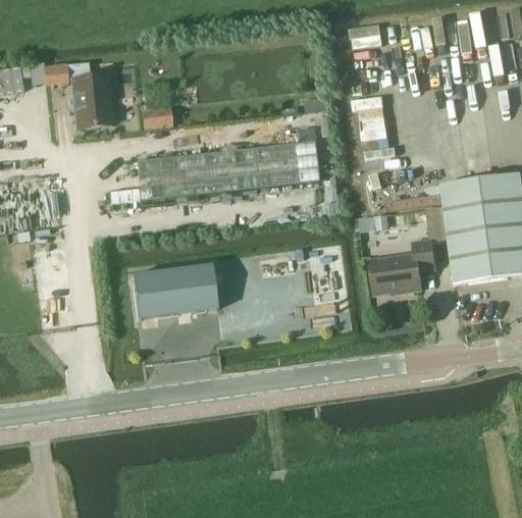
[(510,2),(496,4),(501,35),(521,31),(521,10),(511,12),(510,2)]
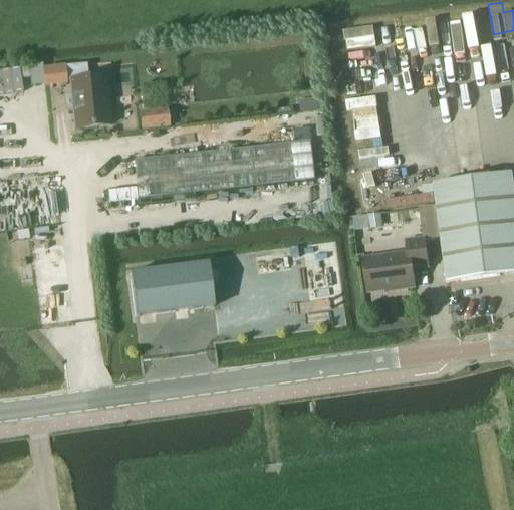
[(429,18),(433,44),(444,42),(440,17),(429,18)]
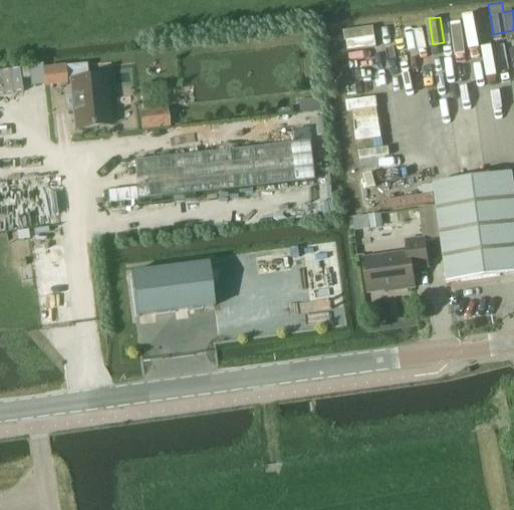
[(396,22),(372,23),(373,52),(397,51),(396,22)]
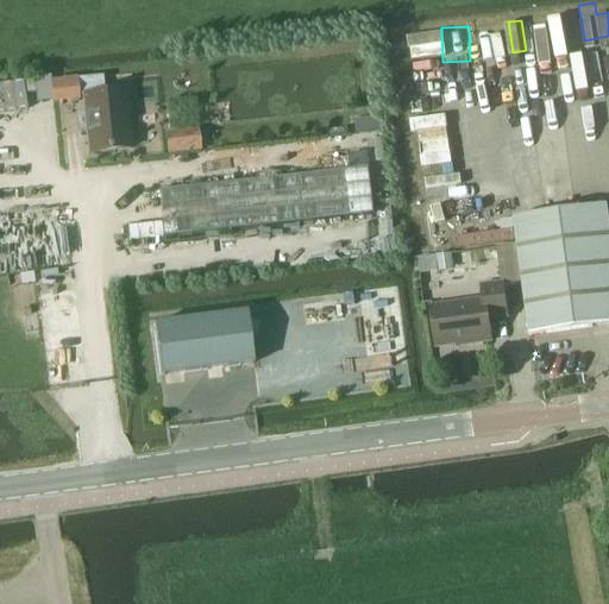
[(52,100),(79,96),(76,75),(50,77),(52,100)]
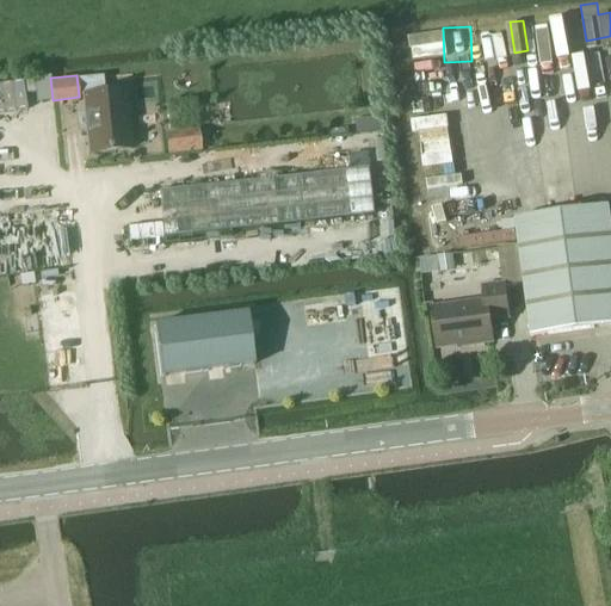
[(86,111),(76,112),(79,129),(88,128),(91,150),(131,146),(125,88),(85,93),(86,111)]
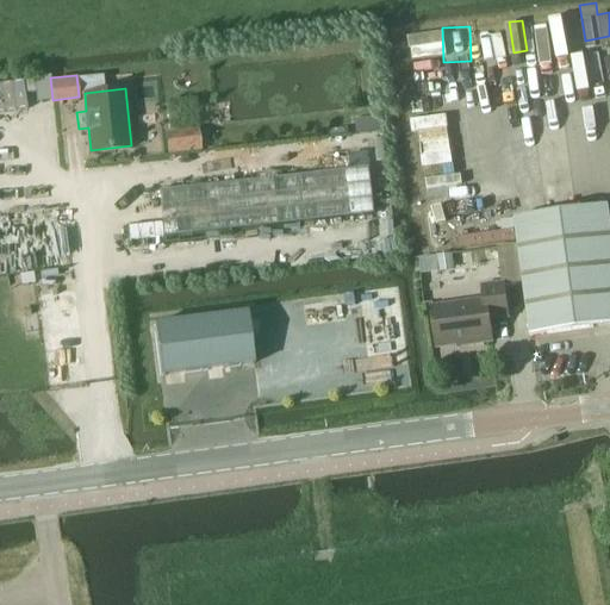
[(383,113),(355,116),(356,131),(384,128),(383,113)]
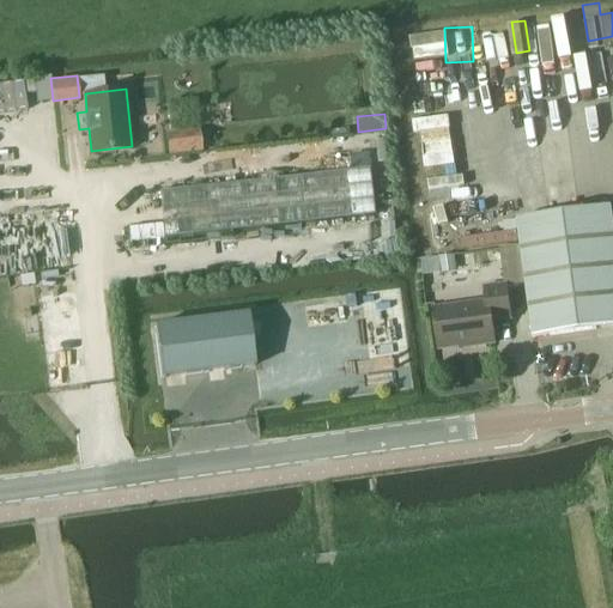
[(413,131),(449,126),(448,114),(412,119),(413,131)]
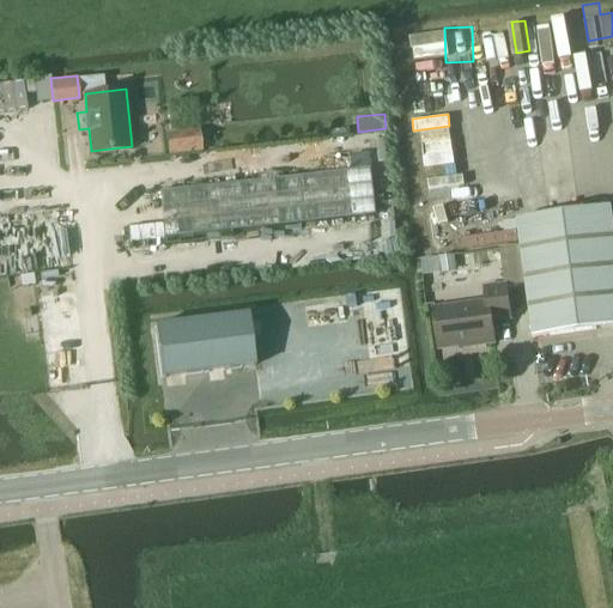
[(422,143),(450,139),(448,127),(420,131),(422,143)]
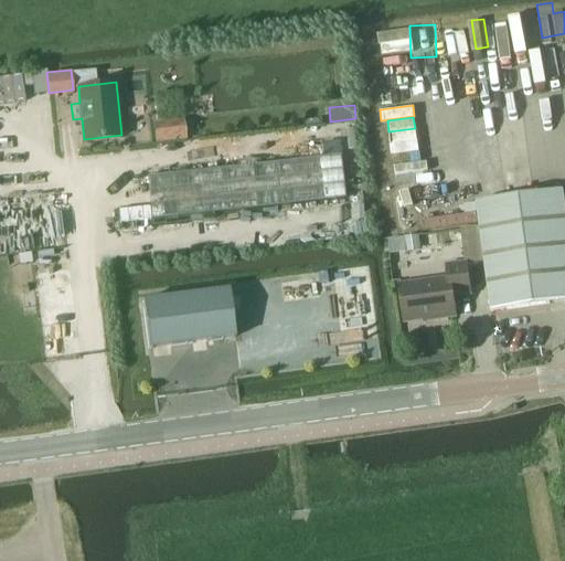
[(391,141),(416,138),(415,128),(388,131),(391,141)]
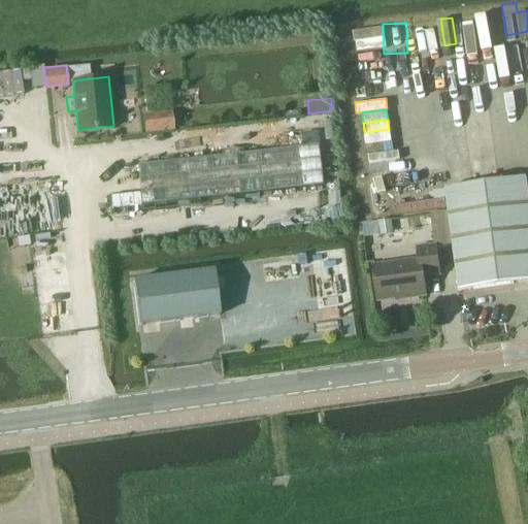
[(302,130),(303,143),(319,142),(318,129),(302,130)]
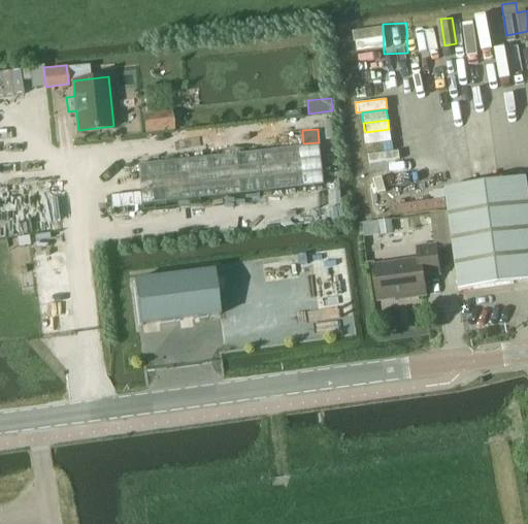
[(365,143),(391,140),(390,129),(389,129),(365,132),(364,133),(365,143)]
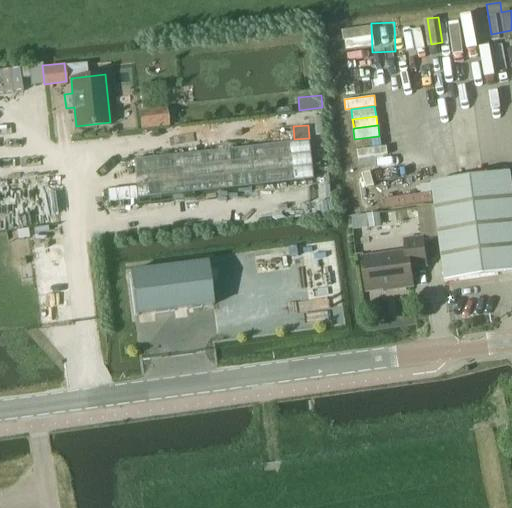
[(137,196),(313,178),(309,138),(294,139),(133,157),(137,196)]
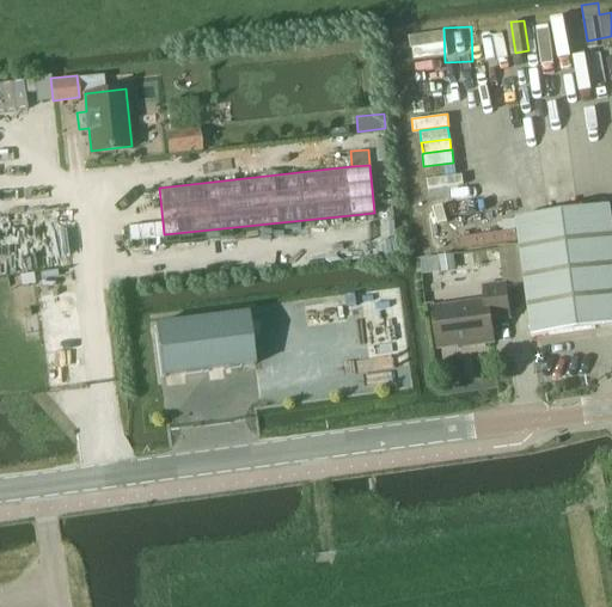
[(532,335),(611,323),(611,216),(610,203),(515,216),(515,218),(518,227),(519,239),(532,335)]
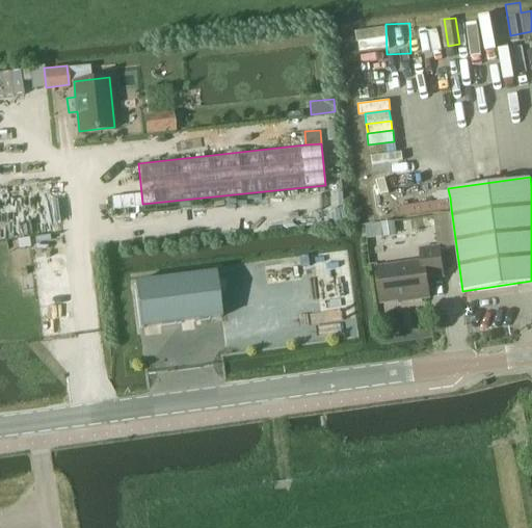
[(448,189),(435,190),(436,200),(450,198),(448,189)]
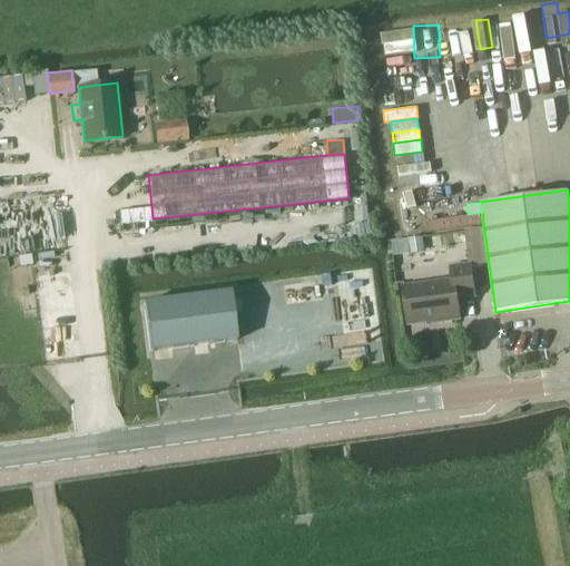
[(150,206),(119,210),(121,223),(153,218),(150,206)]
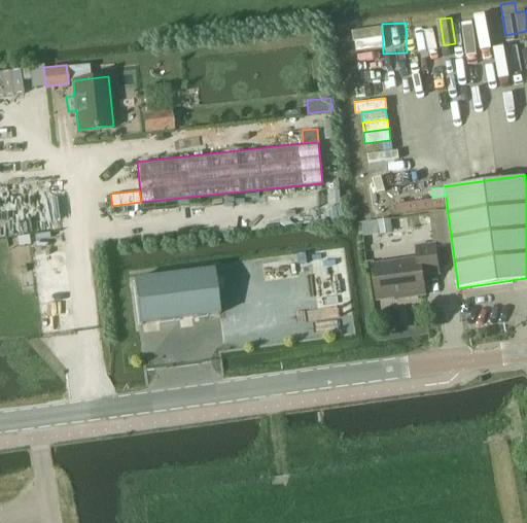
[(432,198),(395,203),(396,212),(447,206),(446,196),(432,198)]
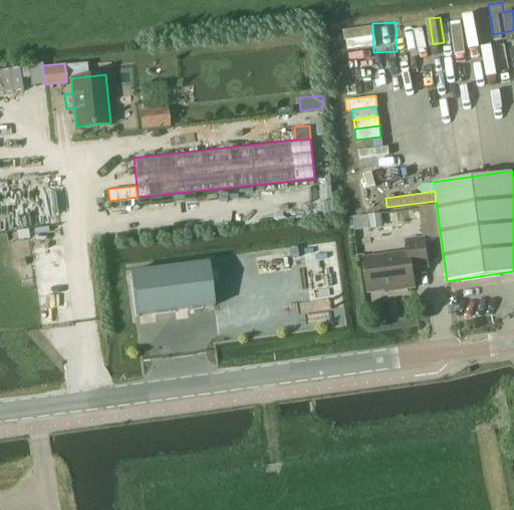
[(436,204),(420,206),(424,237),(440,235),(436,204)]
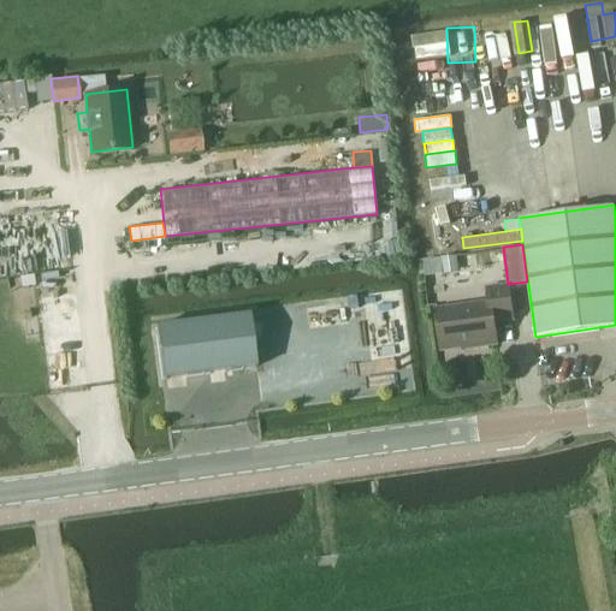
[(455,253),(440,255),(442,267),(456,265),(455,253)]
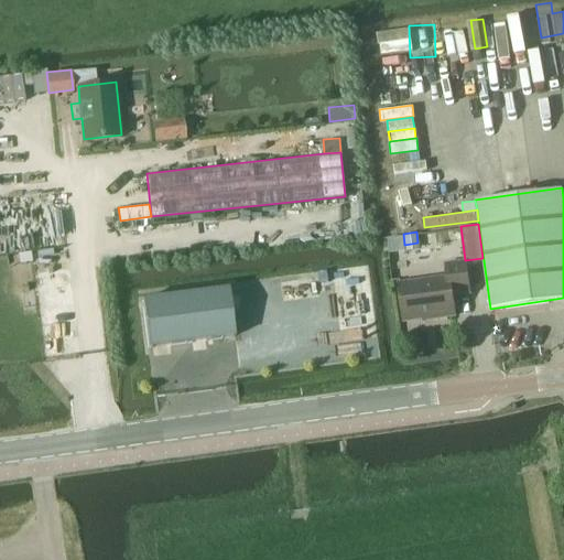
[(447,276),(399,282),(403,319),(434,314),(435,316),(455,313),(452,293),(469,290),(465,260),(446,262),(447,276)]
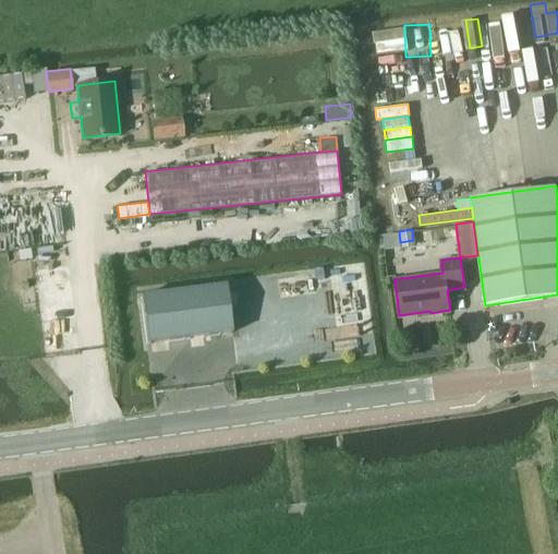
[(332,304),(356,303),(354,278),(330,280),(332,304)]
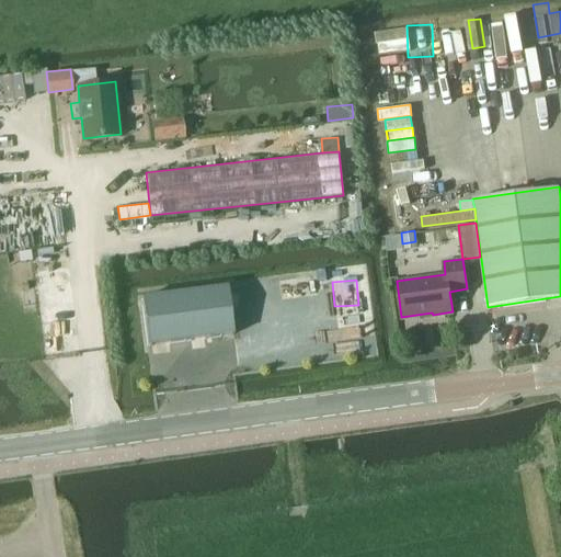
[(228,285),(141,296),(147,343),(233,332),(228,285)]
